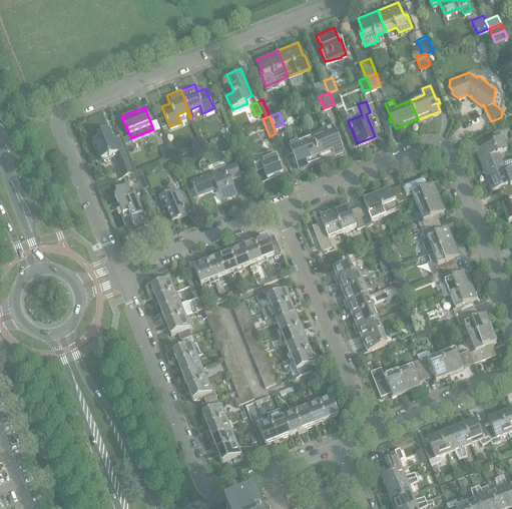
[(332,124),(331,122),(327,124),(328,126),(324,127),(310,133),(320,157),(321,158),(334,153),(343,149),(339,140),(339,138),(341,137),(340,135),(338,131),(336,132),(332,124)]
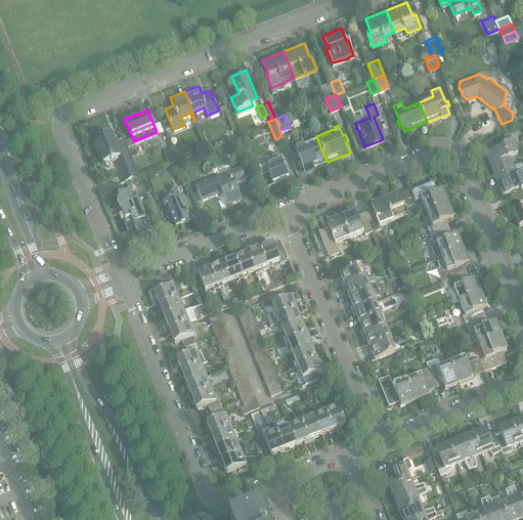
[(116,141),(111,130),(102,133),(103,137),(95,140),(102,160),(111,157),(114,156),(123,178),(125,178),(135,173),(122,138),(116,141)]
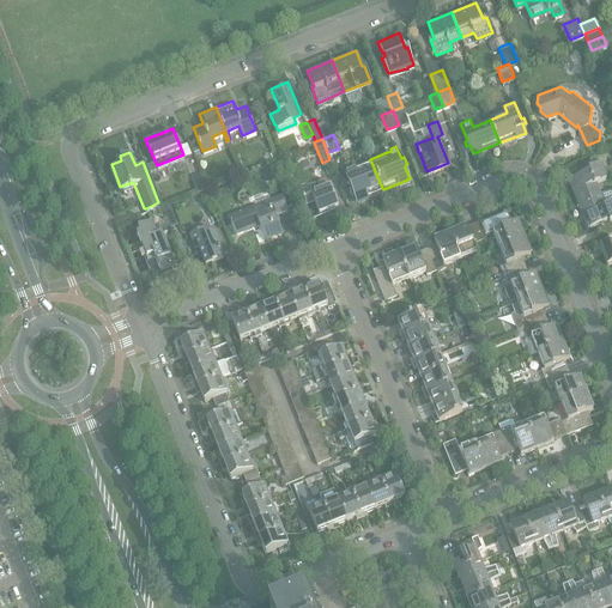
[(368,195),(383,189),(382,188),(370,159),(355,165),(344,170),(350,184),(347,186),(349,188),(351,193),(353,192),(355,194),(357,200),(368,195)]
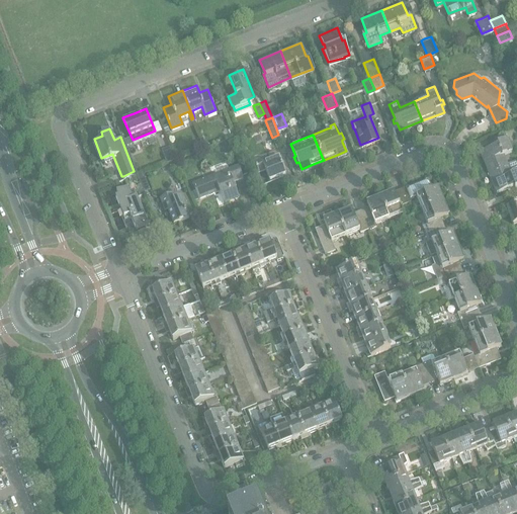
[(479,149),(482,158),(484,157),(487,164),(485,165),(487,170),(507,162),(503,152),(511,148),(506,136),(496,140),(497,142),(479,149)]
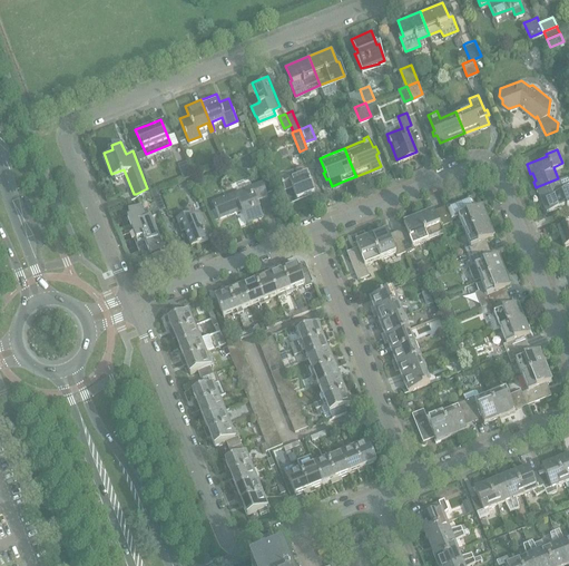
[(186,158),(178,162),(183,175),(190,172),(186,158)]
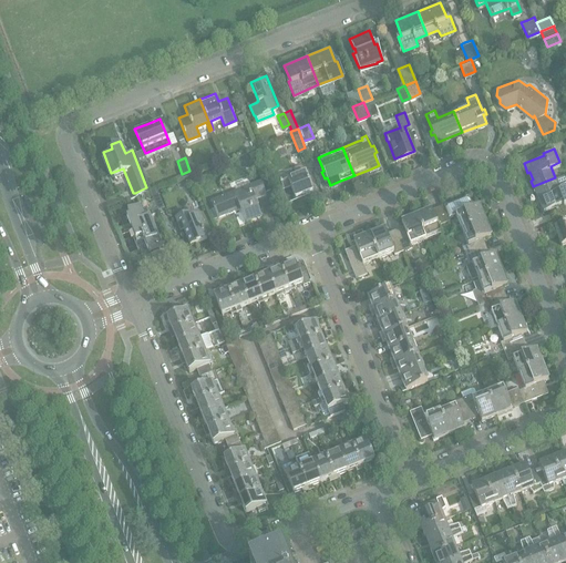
[(290,182),(295,195),(311,188),(301,164),(299,163),(295,165),(294,167),(295,170),(288,172),(287,170),(277,174),(283,185),(290,182)]
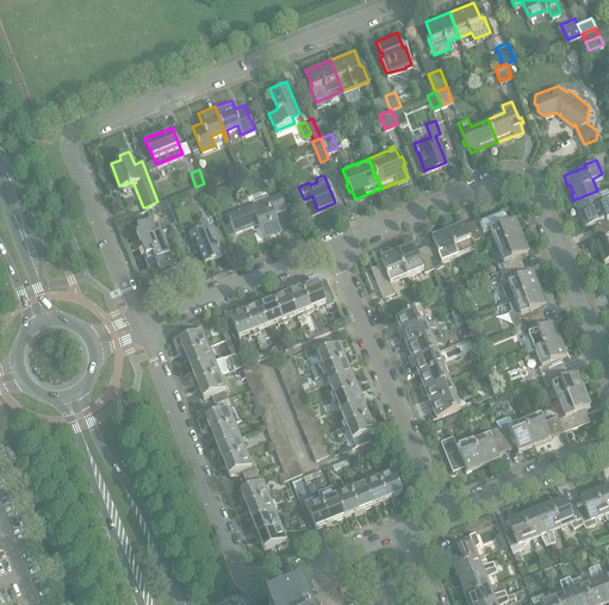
[(263,235),(275,231),(280,229),(273,211),(285,206),(279,191),(227,212),(234,230),(258,220),(263,235)]
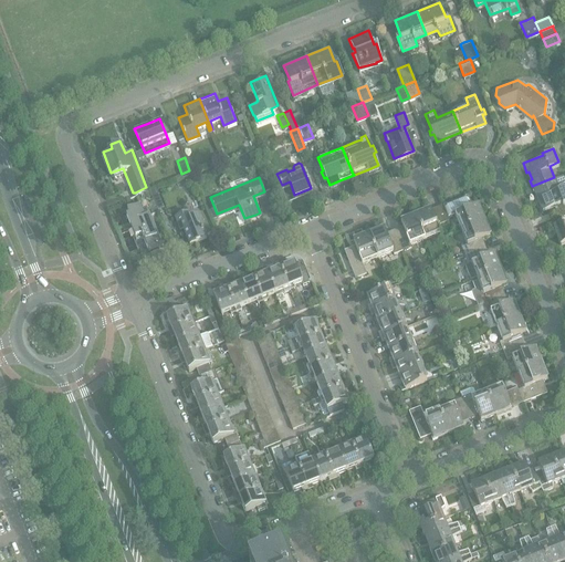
[(541,207),(556,201),(560,199),(561,201),(564,199),(564,185),(558,188),(554,177),(532,186),(534,190),(536,189),(540,197),(537,198),(541,207)]
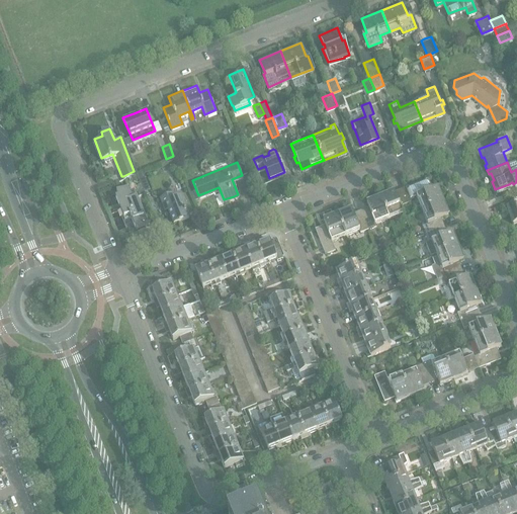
[(142,170),(137,172),(143,188),(148,186),(142,170)]
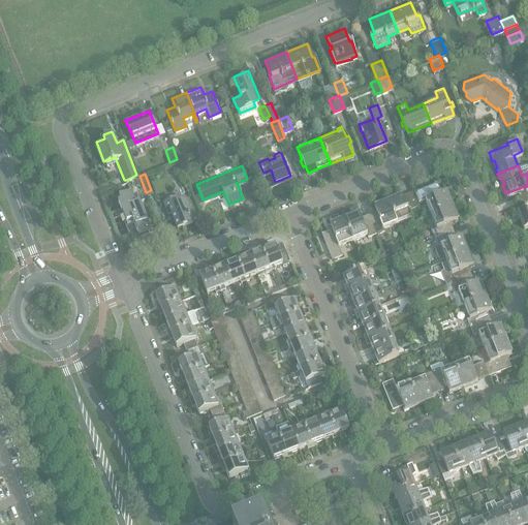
[(413,188),(418,201),(424,197),(430,212),(452,203),(445,189),(440,191),(436,180),(413,188)]
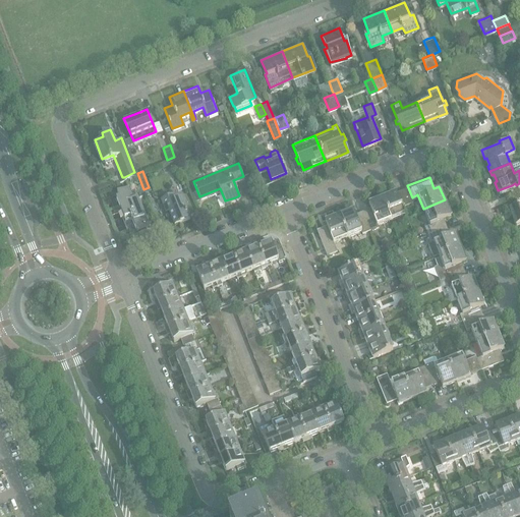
[(123,216),(129,214),(135,227),(134,228),(148,223),(135,192),(132,194),(128,184),(116,189),(119,194),(115,196),(123,216)]
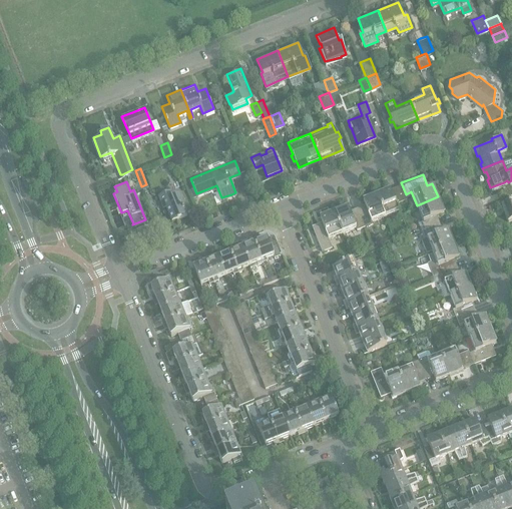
[(376,192),(385,213),(399,207),(396,200),(406,196),(405,194),(406,194),(401,182),(390,187),(390,186),(376,192)]
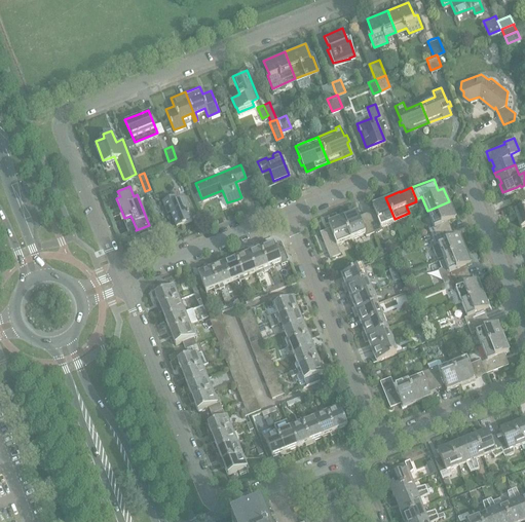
[(177,199),(175,194),(170,196),(161,199),(164,204),(166,212),(169,211),(170,211),(175,225),(191,218),(183,197),(177,199)]
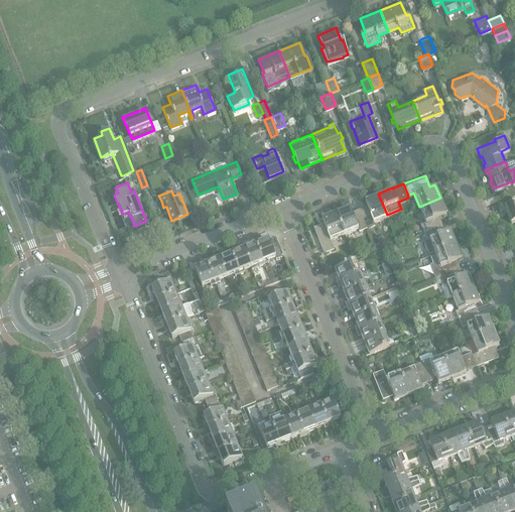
[(359,207),(366,226),(374,223),(373,220),(387,215),(378,194),(365,199),(367,204),(359,207)]
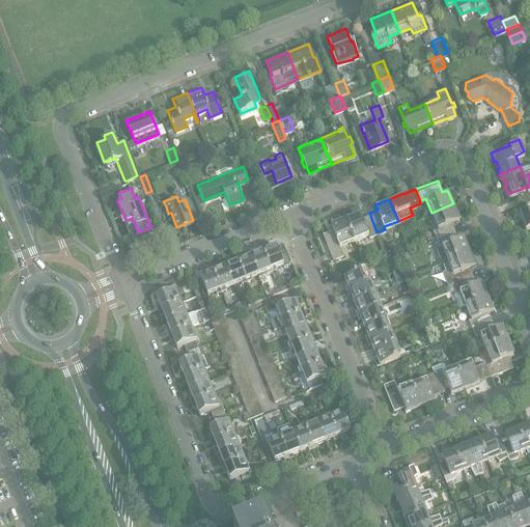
[(453,203),(431,213),(437,227),(431,229),(434,233),(435,237),(454,228),(451,221),(458,218),(453,203)]
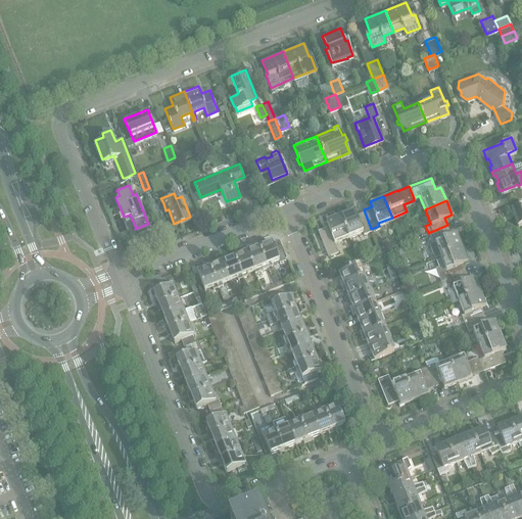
[(521,202),(511,207),(513,213),(517,223),(521,221),(521,202)]
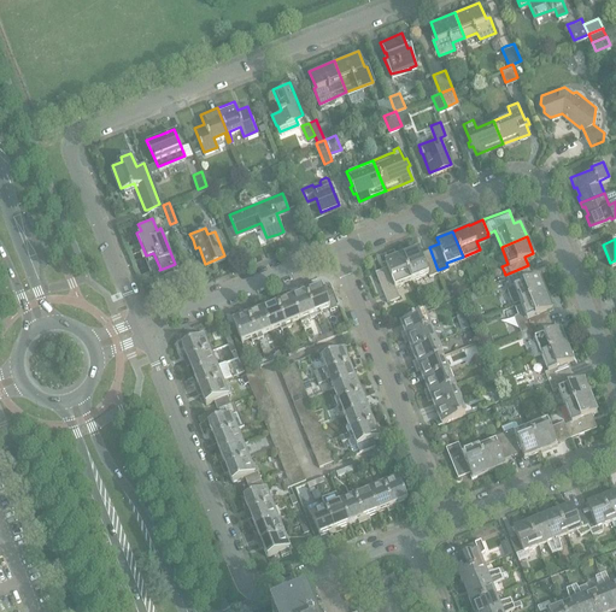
[(400,252),(411,277),(427,271),(428,274),(438,270),(429,247),(420,251),(417,246),(400,252)]
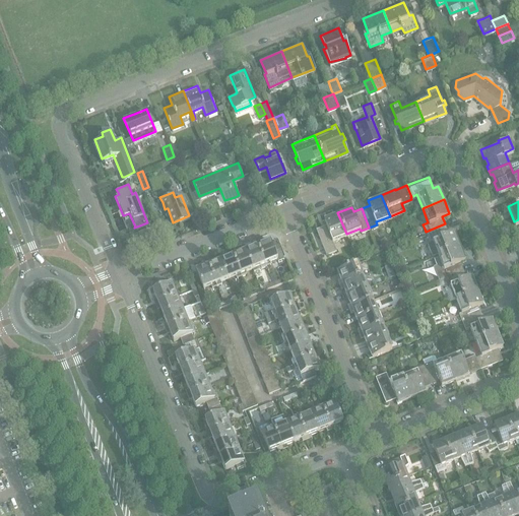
[(346,234),(337,212),(324,218),(325,222),(315,227),(325,252),(336,248),(332,240),(346,234)]
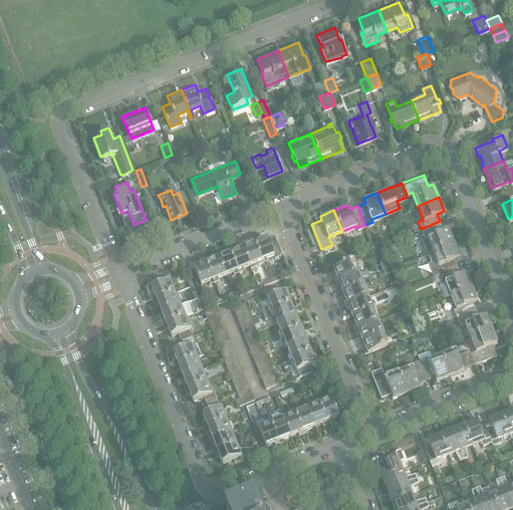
[(440,221),(421,229),(422,229),(425,237),(427,236),(433,249),(454,241),(448,228),(443,230),(440,221)]
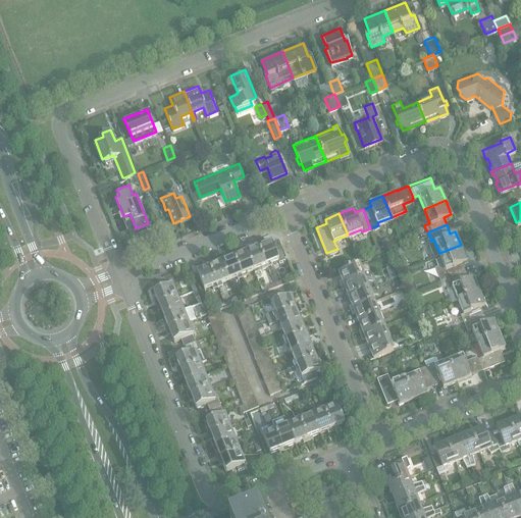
[(258,242),(266,265),(271,263),(270,261),(277,258),(278,260),(284,257),(280,247),(275,249),(270,239),(262,242),(262,241),(258,242)]
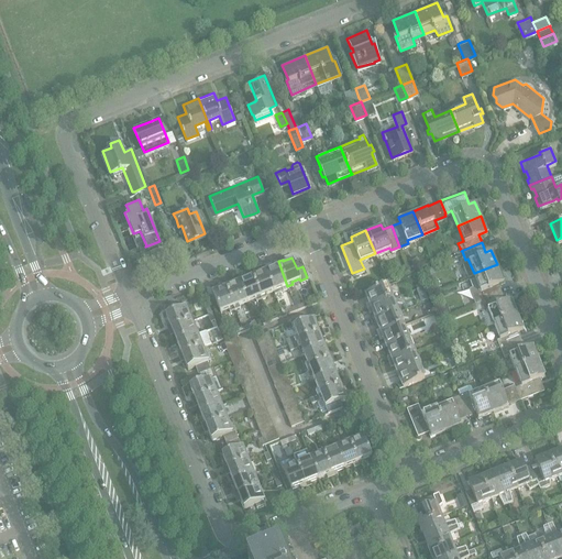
[(287,286),(278,261),(272,263),(273,265),(265,269),(274,288),(282,285),(283,288),(287,286)]
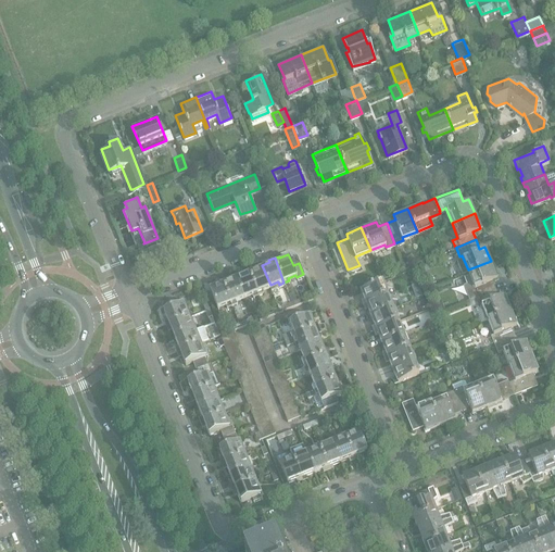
[(491,261),(468,270),(463,272),(466,281),(463,283),(468,297),(475,295),(494,286),(491,278),(496,276),(491,261)]
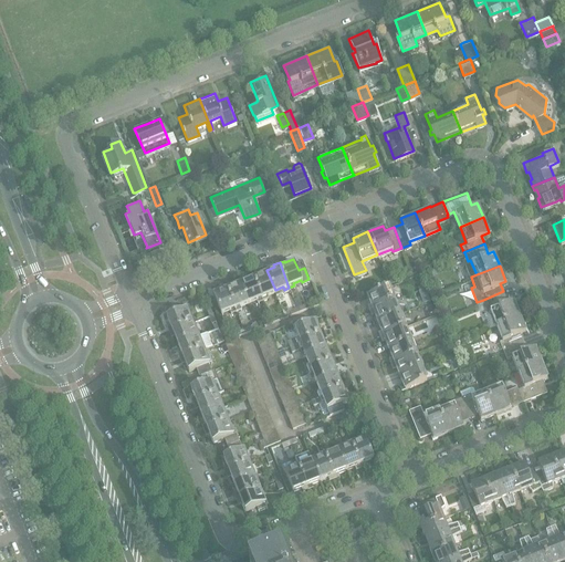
[(252,273),(255,281),(262,298),(268,295),(267,294),(275,290),(267,270),(258,273),(257,272),(252,273)]
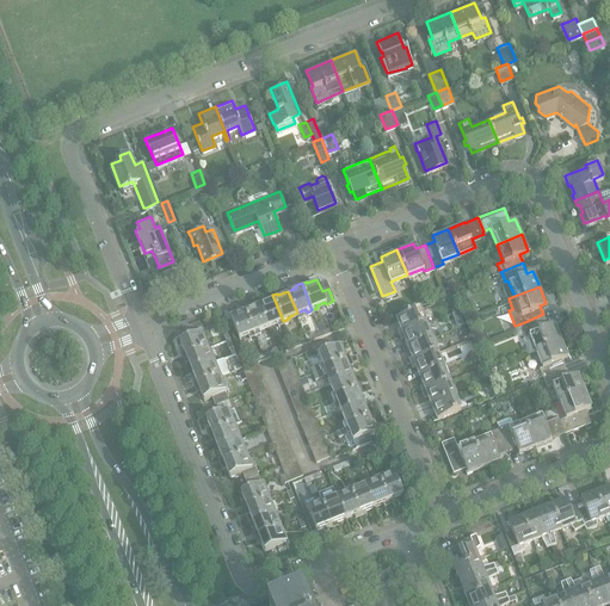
[(259,302),(267,325),(277,320),(277,323),(283,321),(276,303),(272,295),(267,297),(269,298),(259,302)]
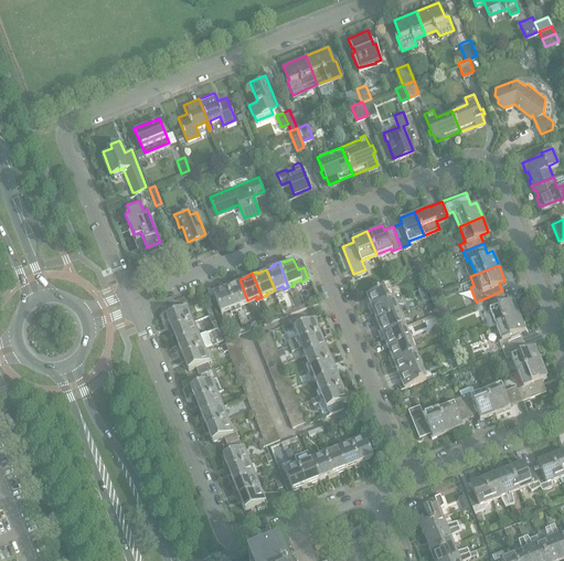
[(225,284),(234,308),(241,306),(240,304),(247,300),(240,279),(231,283),(231,282),(225,284)]
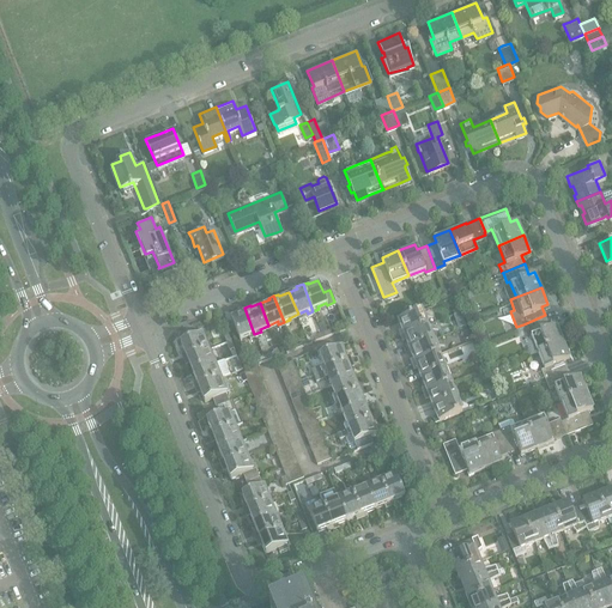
[(254,334),(244,308),(240,310),(240,311),(230,315),(240,338),(249,334),(250,336),(254,334)]
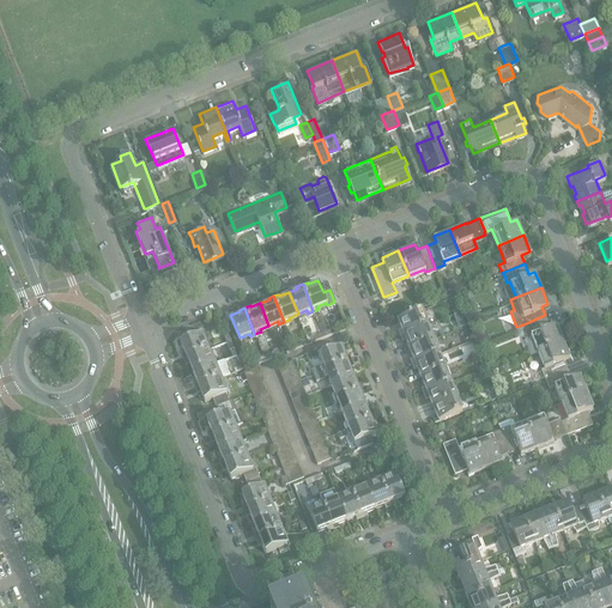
[(403,332),(426,322),(420,308),(397,317),(403,332)]
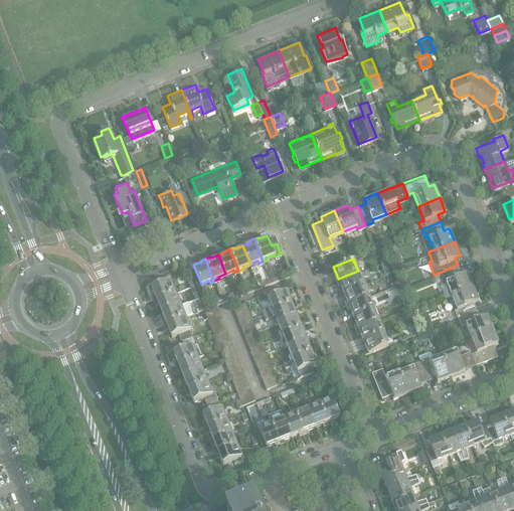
[(458,265),(440,273),(443,281),(441,282),(440,284),(443,291),(442,293),(443,296),(451,293),(472,285),(467,272),(462,274),(458,265)]
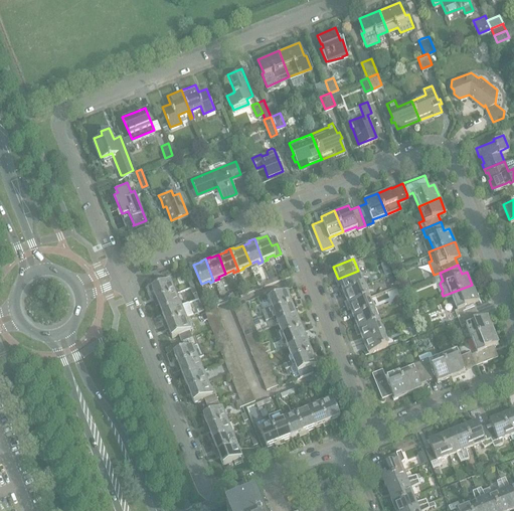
[(343,291),(363,283),(358,271),(338,279),(343,291)]
